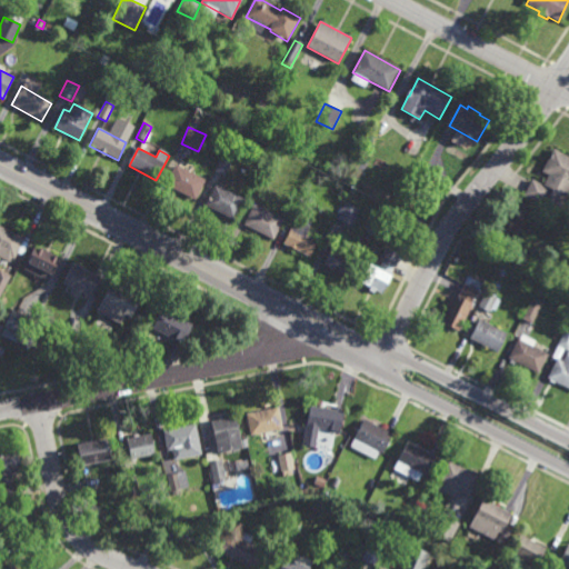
[(568,188),(560,206),(546,198),(542,203),(523,195),(531,180),(543,187),(549,176),(541,172),(552,150),(568,158),(568,188)]
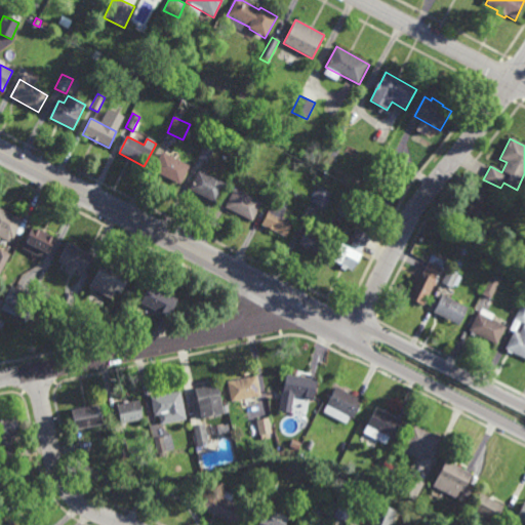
[(207,162),(198,157),(206,143),(214,148),(207,162)]
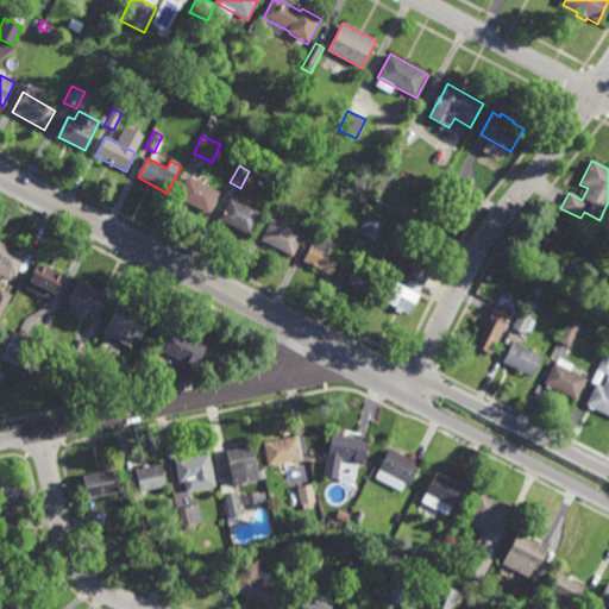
[(389,184),(383,182),(387,170),(393,173),(389,184)]
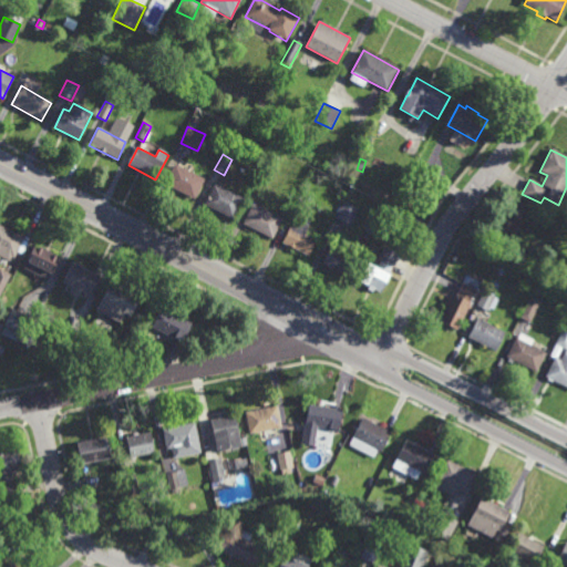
[(195,200),(165,185),(174,164),(204,179),(195,200)]
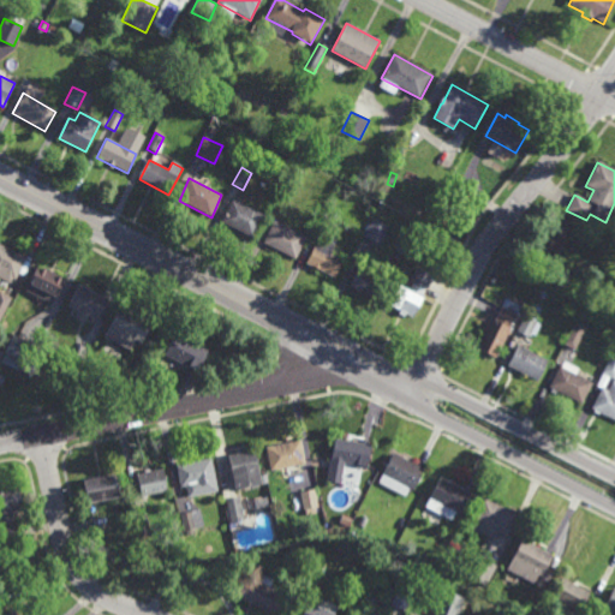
[(255,237),(222,221),(232,201),(264,216),(255,237)]
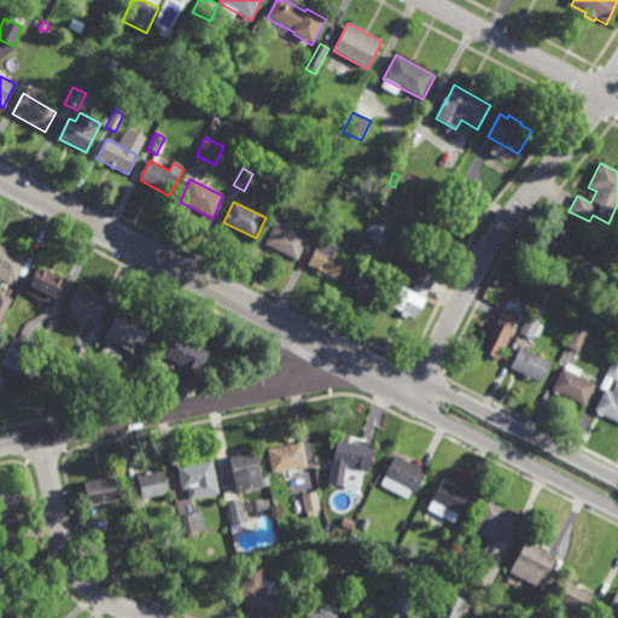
[(383,245),(366,235),(374,219),(391,228),(383,245)]
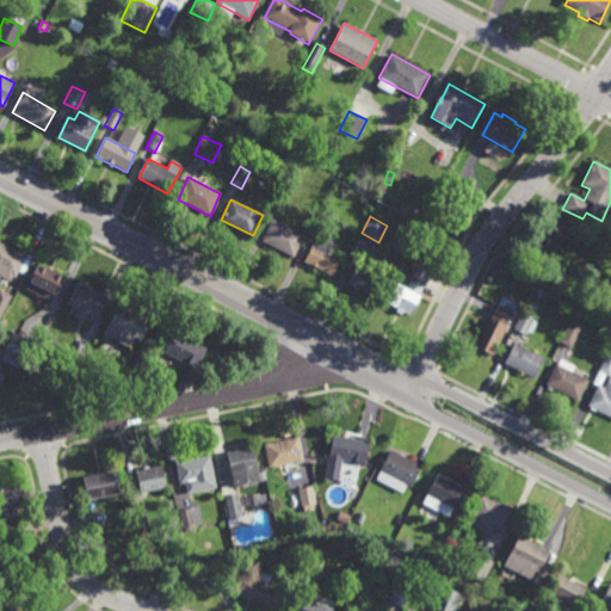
[(294,255),(263,241),(272,221),(303,235),(294,255)]
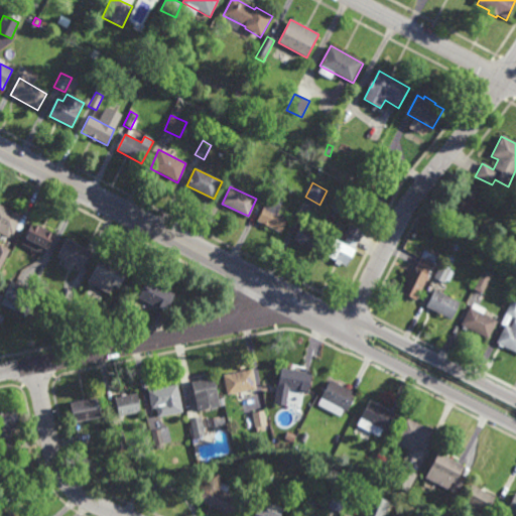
[(278,211),(289,217),(281,233),(257,221),(264,205),(265,206),(269,199),(281,205),(278,211)]
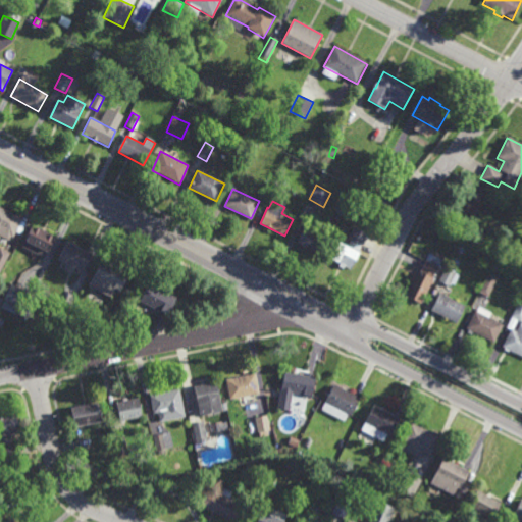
[(13,238),(10,237),(8,241),(3,238),(0,244),(0,207),(22,219),(13,238)]
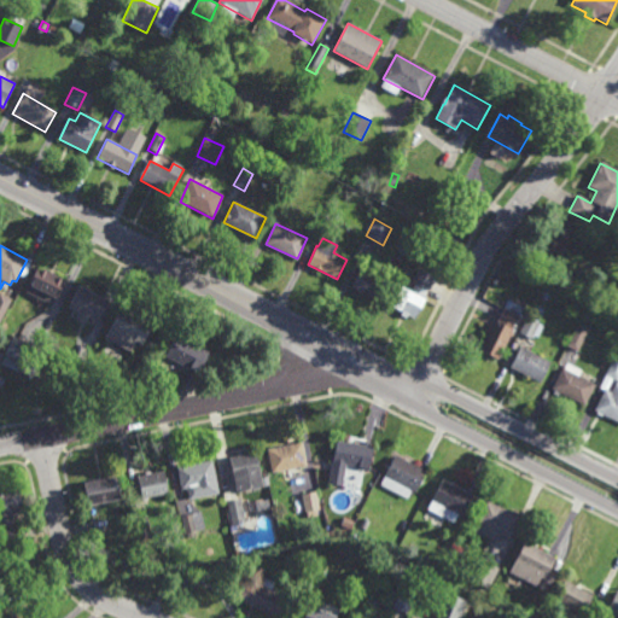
[(400,263),(391,260),(395,251),(403,256),(400,263)]
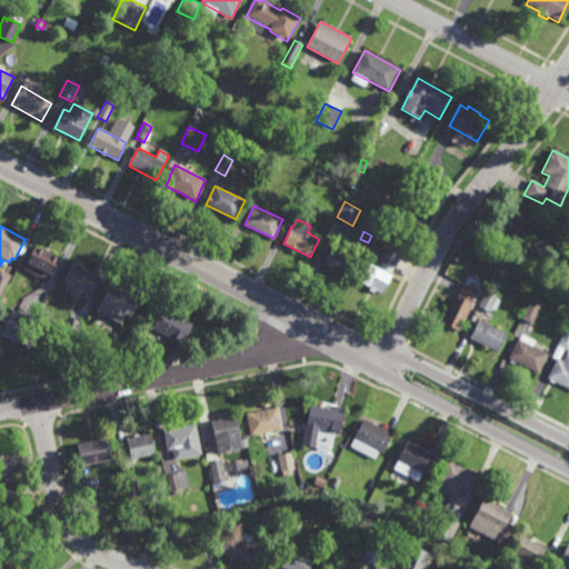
[(345,273),(322,262),(332,245),(355,256),(345,273)]
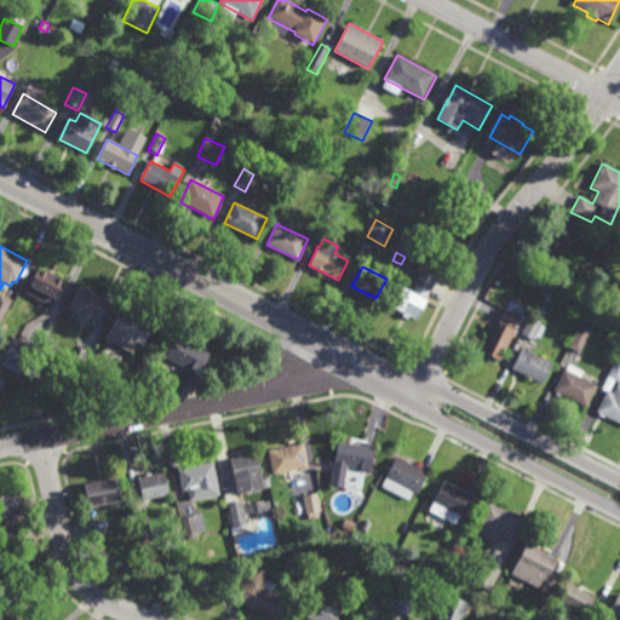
[(67,282),(57,300),(56,299),(52,306),(27,293),(30,287),(29,286),(39,268),(67,282)]
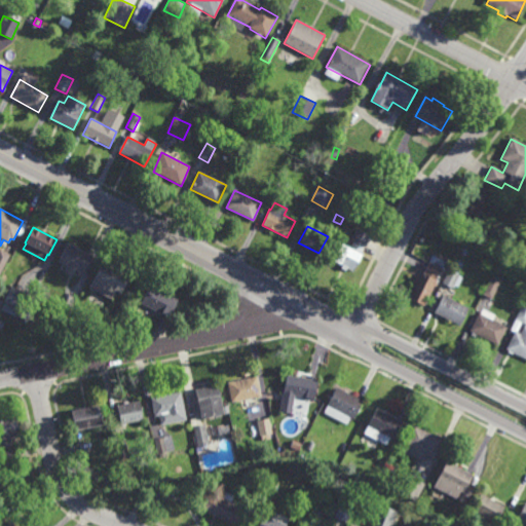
[(365,249),(349,241),(355,229),(371,236),(365,249)]
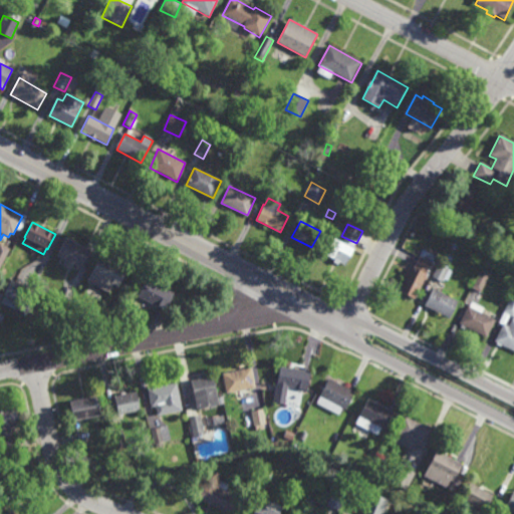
[(345,264),(338,261),(337,264),(333,261),(334,259),(324,255),(333,237),(353,247),(345,264)]
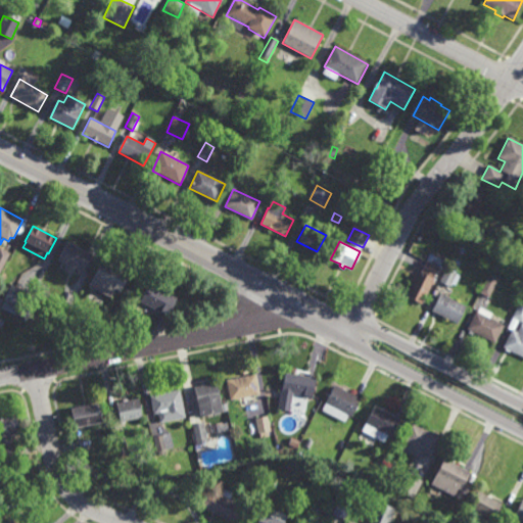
[(83,274),(57,260),(66,242),(92,254),(83,274)]
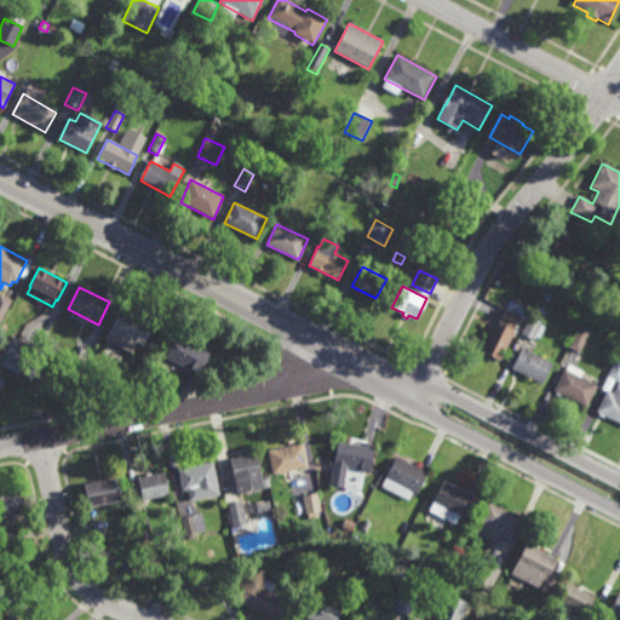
[(549,300),(543,298),(545,291),(552,293),(549,300)]
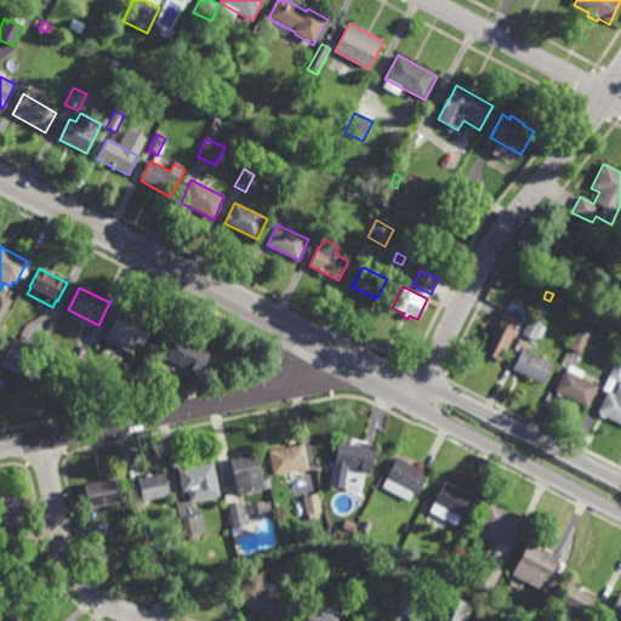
[(0,323),(0,295),(12,301),(0,323)]
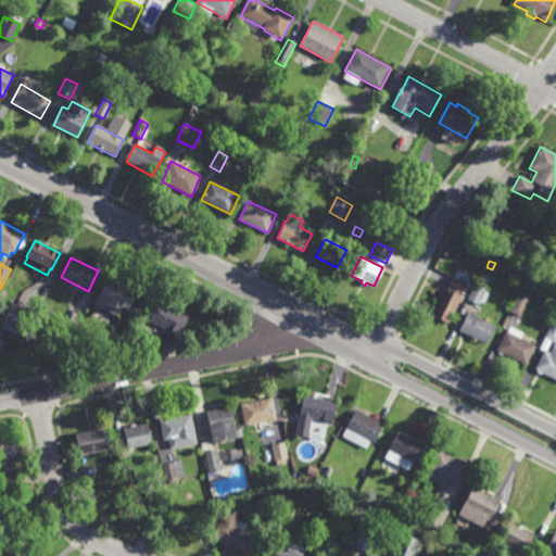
[(487,285),(479,280),(482,274),(491,278),(487,285)]
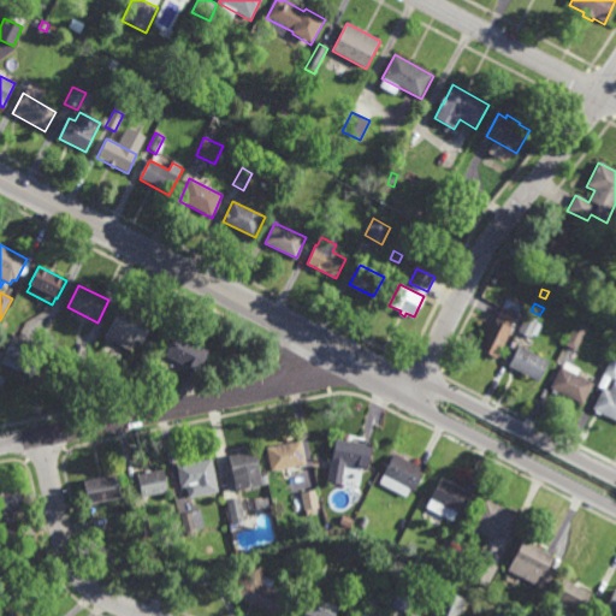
[(141,347),(136,344),(137,342),(135,341),(130,351),(105,338),(119,307),(152,323),(141,347)]
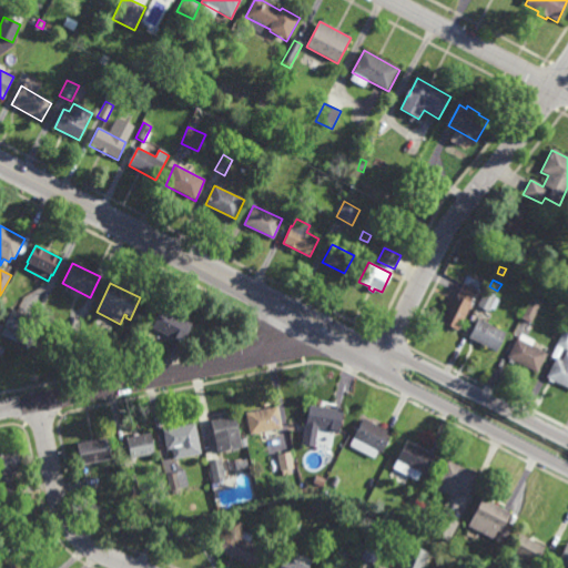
[(469,304),(472,305),(470,310),(468,308),(458,330),(439,321),(452,293),(457,295),(463,283),(477,290),(469,304)]
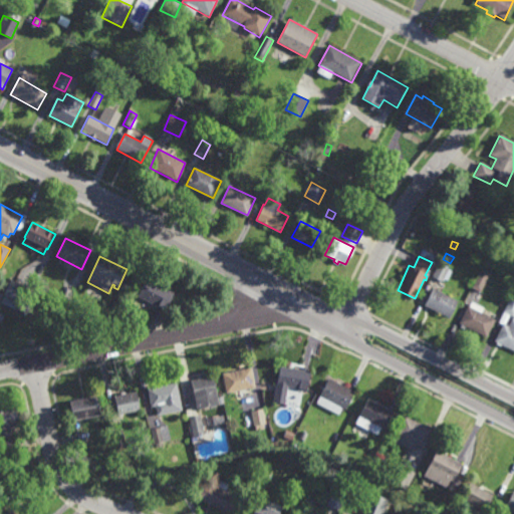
[(447,279),(444,278),(442,282),(432,276),(440,261),(449,266),(448,268),(452,270),(447,279)]
